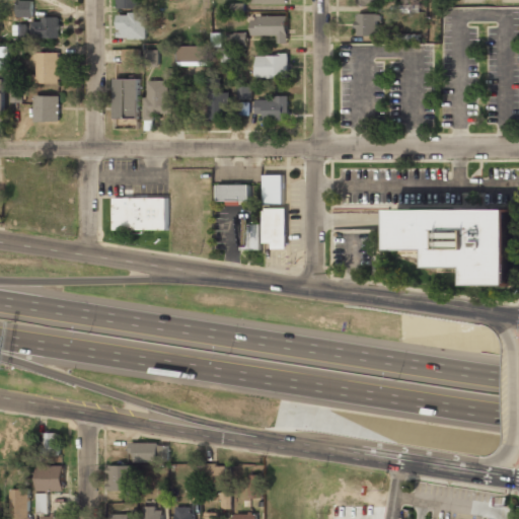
[(17,0),(17,17),(32,17),(32,0),(17,0)]
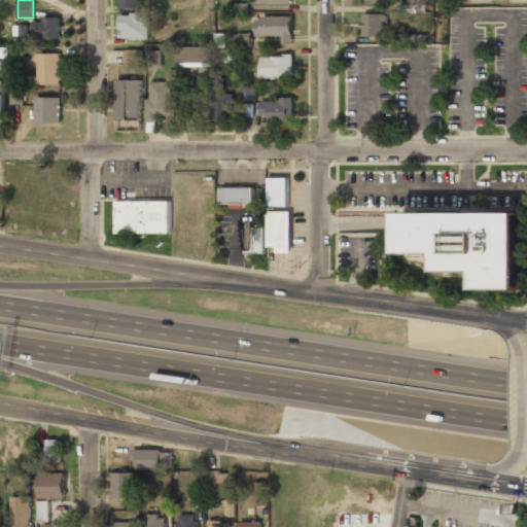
[(119,0),(119,9),(145,9),(145,0),(119,0)]
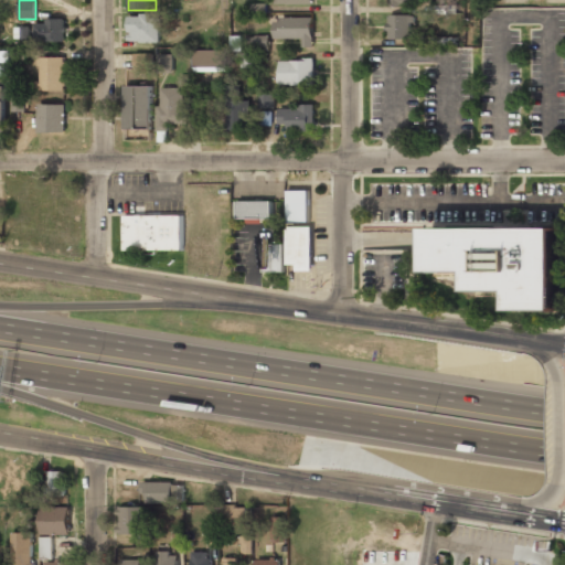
[(267,3),(253,4),(254,13),(268,13),(267,3)]
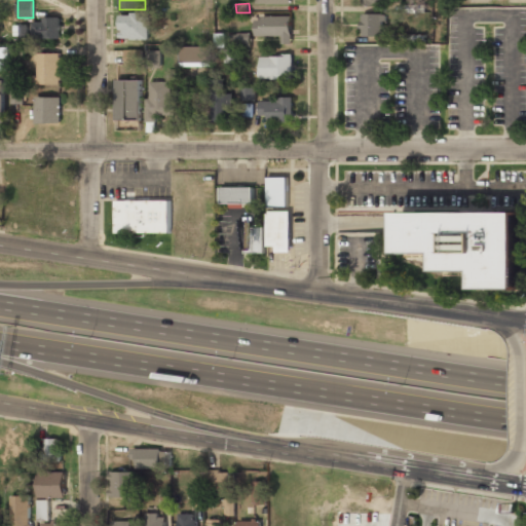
[(148,40),(148,15),(119,15),(119,40),(148,40)]
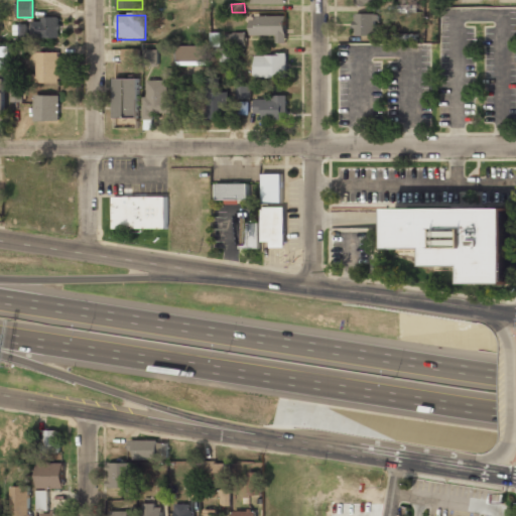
[(354,15),(354,35),(378,35),(378,15),(354,15)]
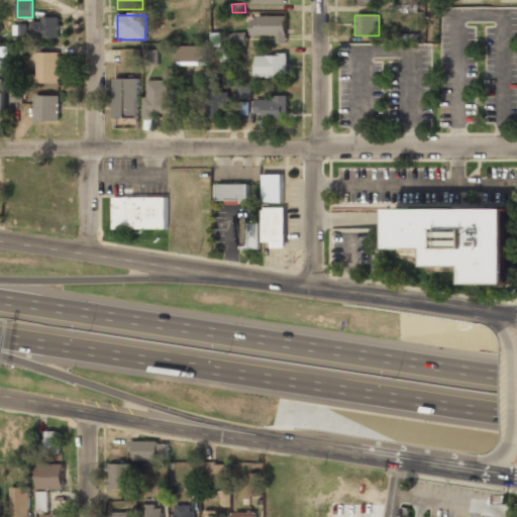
[(278,36),(278,42),(286,42),(286,17),(250,17),(250,36),(278,36)]
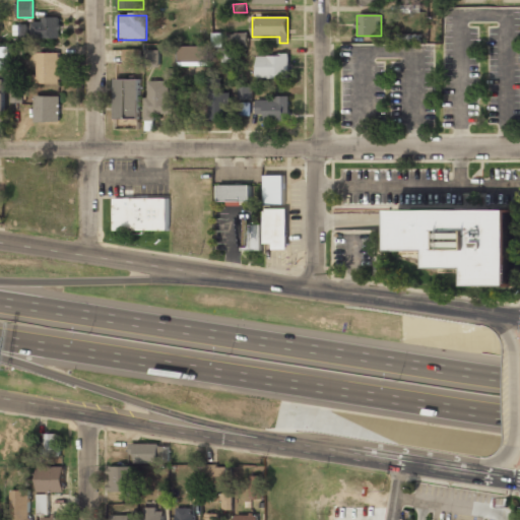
[(60,19),(31,19),(31,39),(60,39),(60,19)]
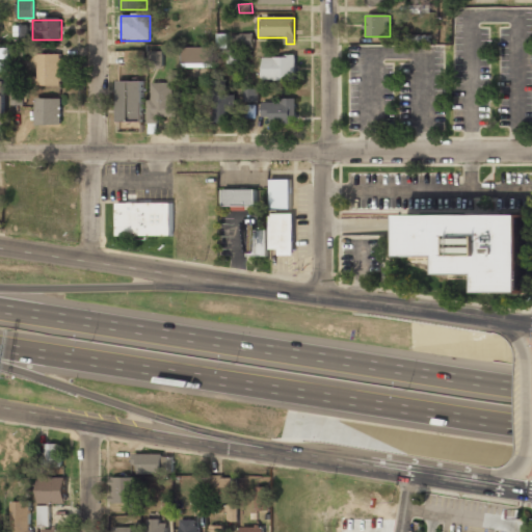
[(27,26),(17,25),(15,34),(26,36),(27,26)]
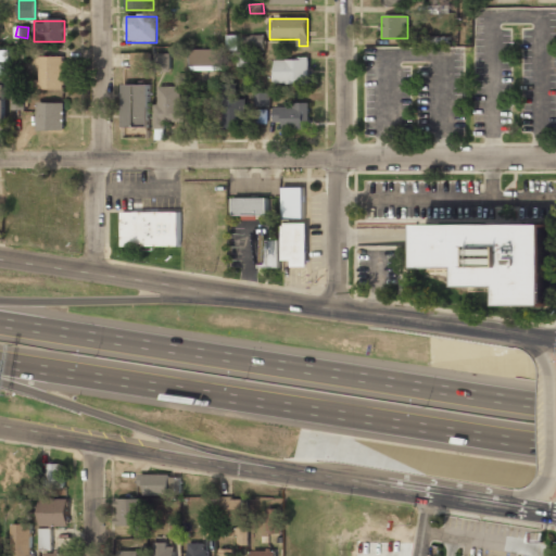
[(266,49),(266,35),(244,36),(244,50),(266,49)]
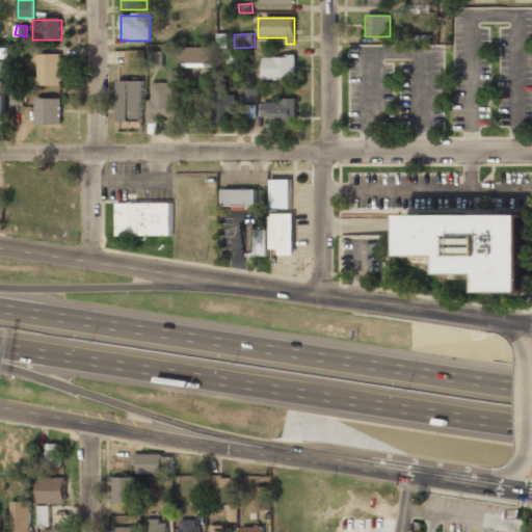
[(228,34),(218,34),(217,48),(228,48),(228,34)]
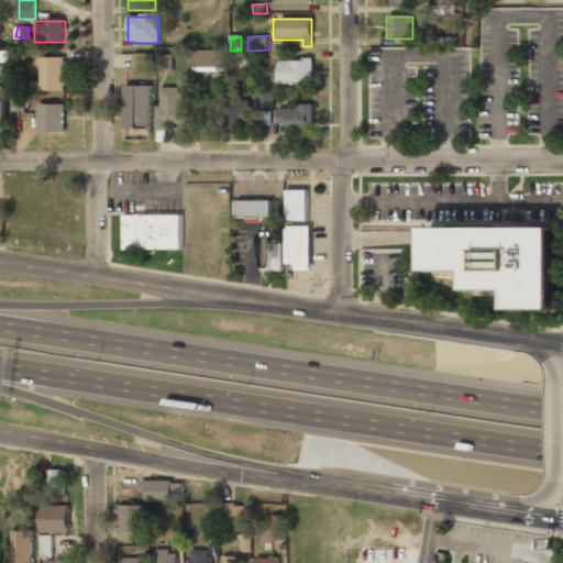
[(151,69),(151,53),(135,53),(134,69),(151,69)]
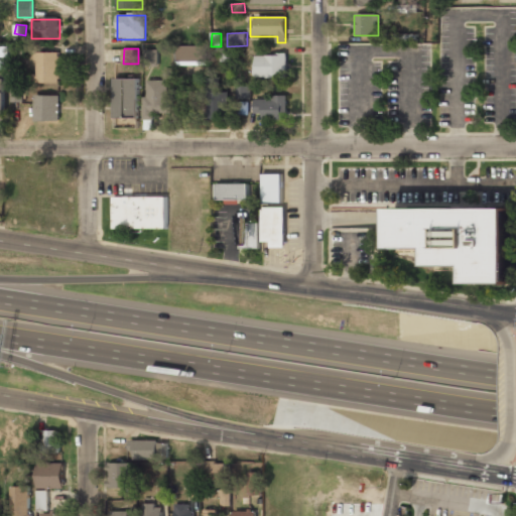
[(180,59),(200,59),(200,48),(180,48),(180,59)]
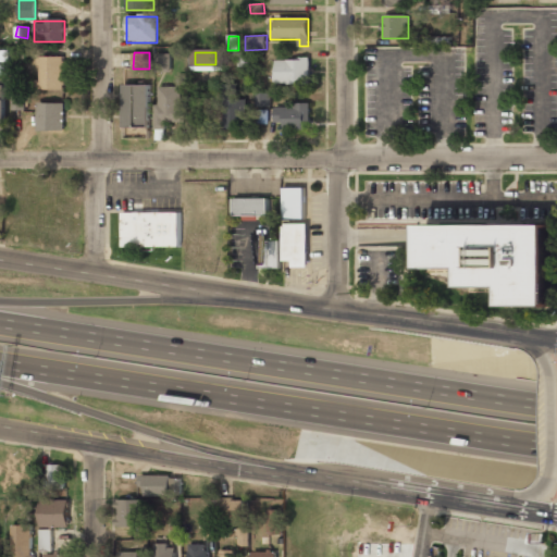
[(238,66),(254,66),(254,52),(238,52),(238,66)]
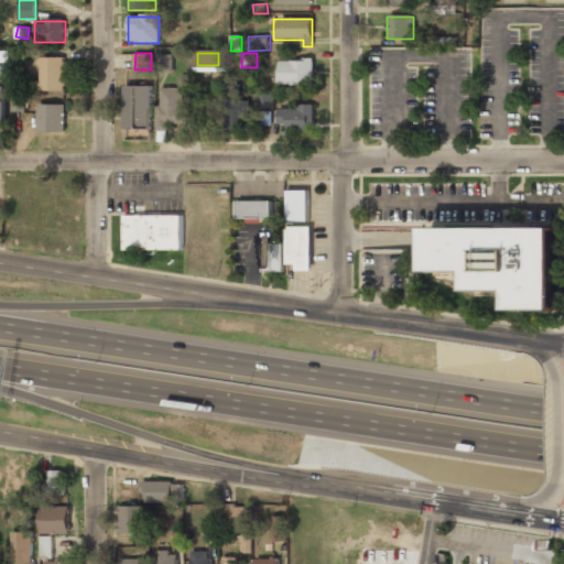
[(160,56),(159,72),(170,72),(171,57),(160,56)]
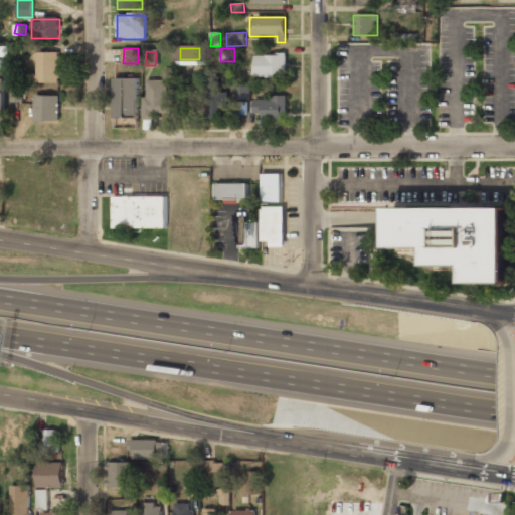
[(58,83),(58,52),(34,52),(34,83),(58,83)]
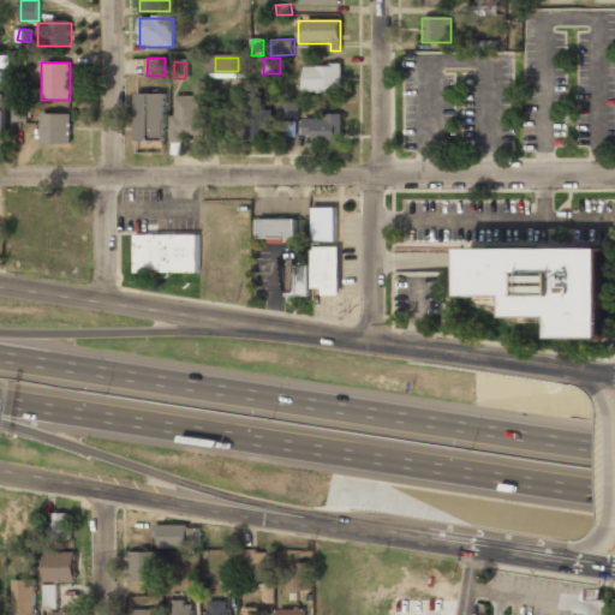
[(341,94),(341,65),(303,65),(303,94),(341,94)]
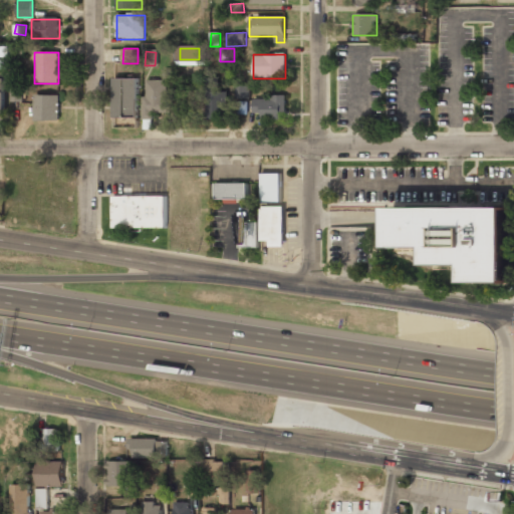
[(114,127),(137,127),(137,78),(114,78),(114,127)]
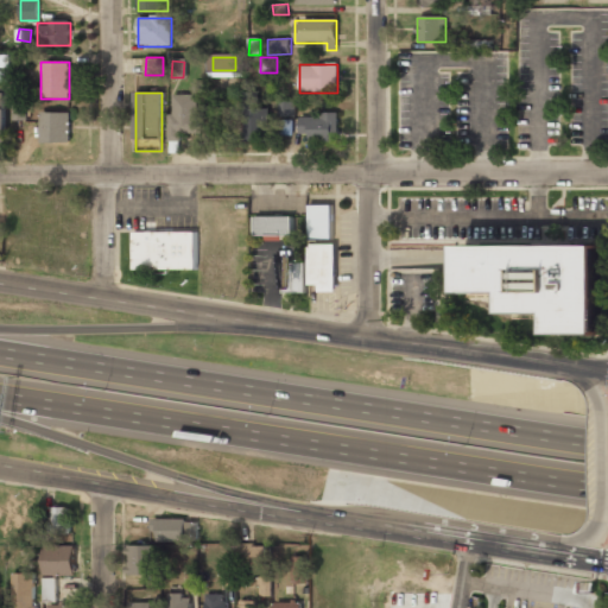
[(268,108),(257,108),(257,93),(241,93),(241,141),(268,141),(268,108)]
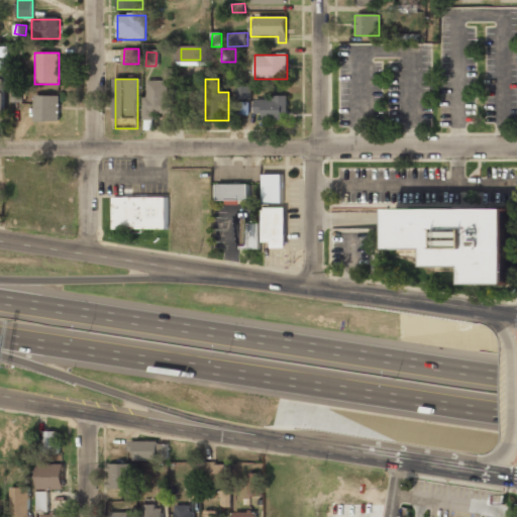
[(158,120),(158,114),(171,114),(171,82),(145,81),(145,120),(158,120)]
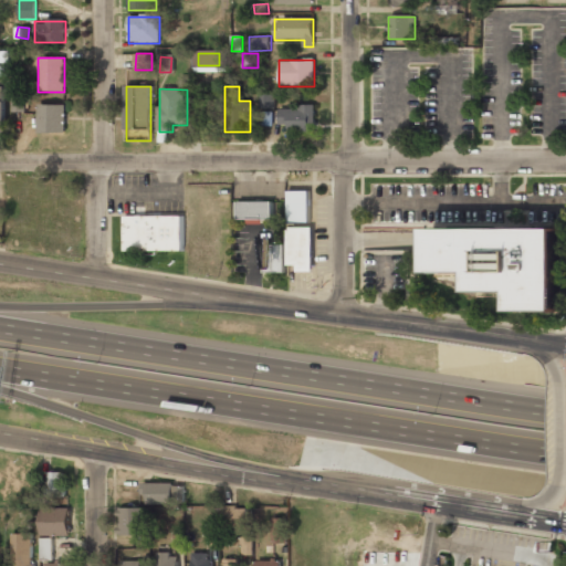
[(274,107),(274,94),(260,94),(260,107),(274,107)]
